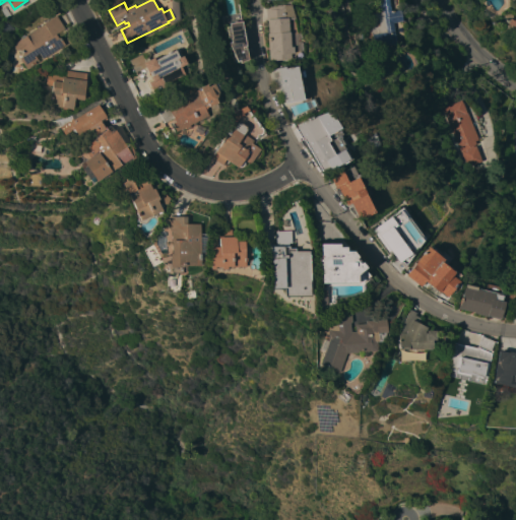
[(392,0),(394,11),(403,9),(405,21),(396,22),(398,35),(400,44),(389,46),(389,48),(380,49),(379,44),(378,44),(376,34),(376,35),(372,13),(383,11),(382,6),(380,6),(379,0),(392,0)]
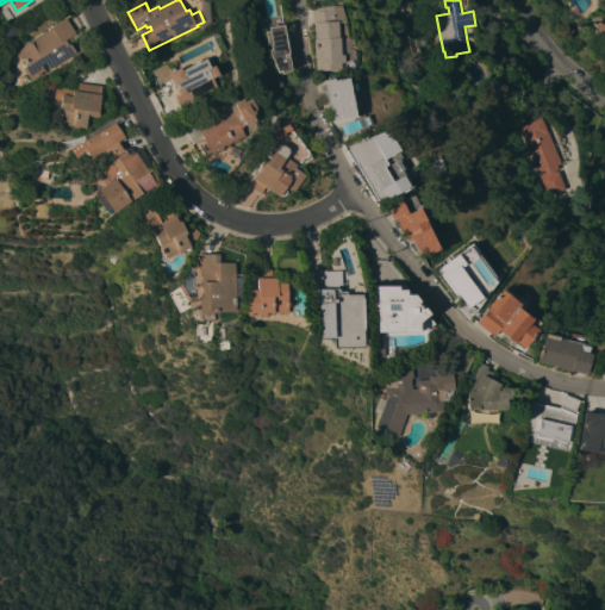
[(343,5),(349,22),(341,23),(342,37),(347,37),(348,62),(347,62),(347,69),(320,70),(317,39),(318,39),(317,24),(316,24),(316,6),(343,5)]
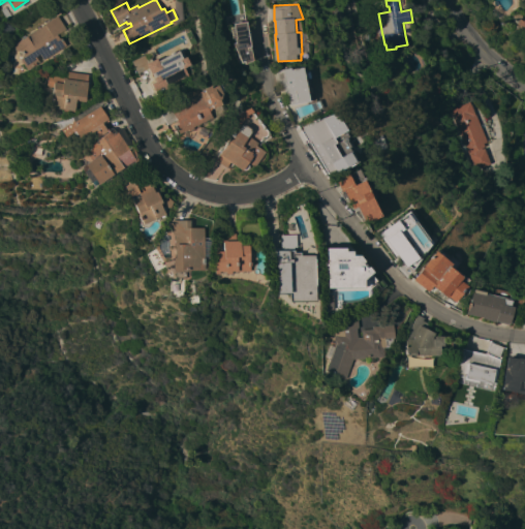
[(7,17),(3,9),(8,6),(12,13),(7,17)]
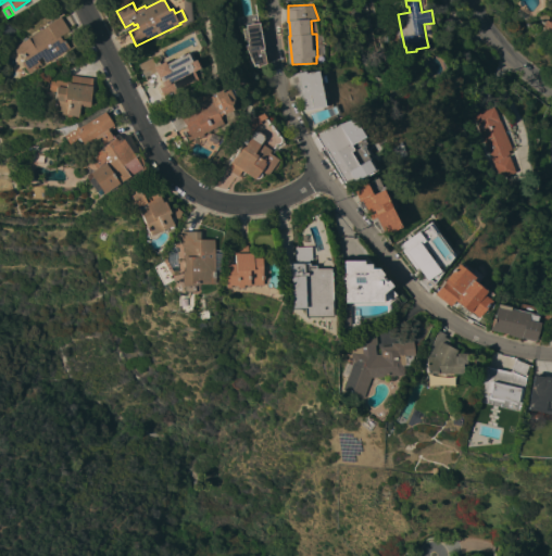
[(551,27),(546,25),(547,23),(540,20),(543,13),(550,15),(551,13),(551,27)]
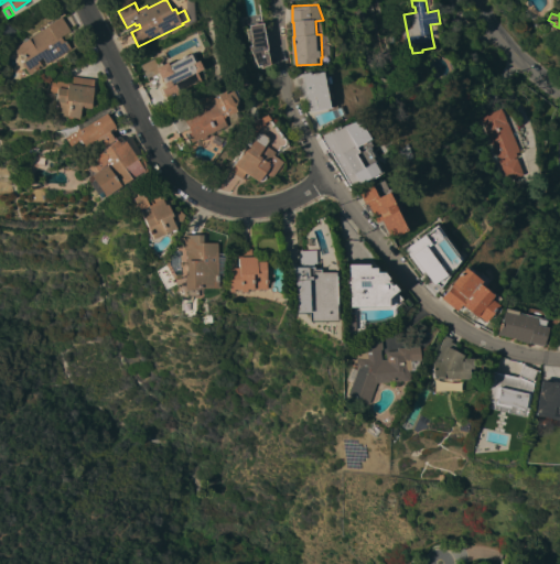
[(25,63),(29,60),(24,53),(21,55),(18,49),(51,26),(65,17),(74,30),(73,31),(75,35),(66,41),(70,42),(73,49),(50,64),(32,75),(25,63)]
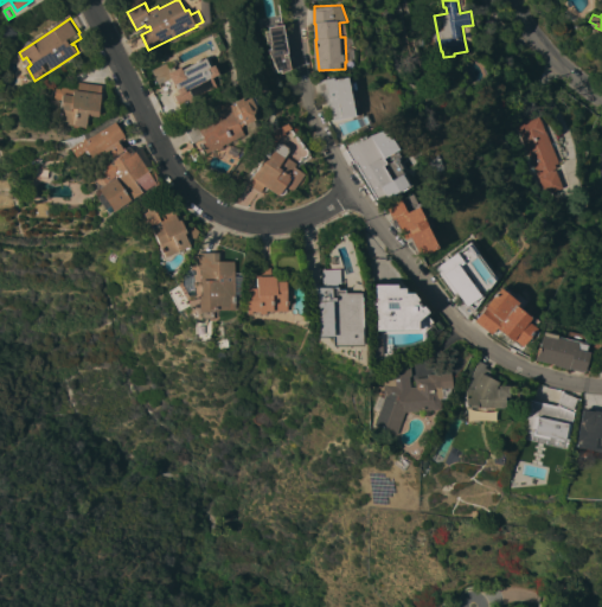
[(290,53),(289,55),(289,56),(290,56),(293,69),(283,74),(282,71),(280,72),(269,50),(273,49),(271,45),(269,45),(267,31),(270,31),(270,27),(285,25),(290,53)]
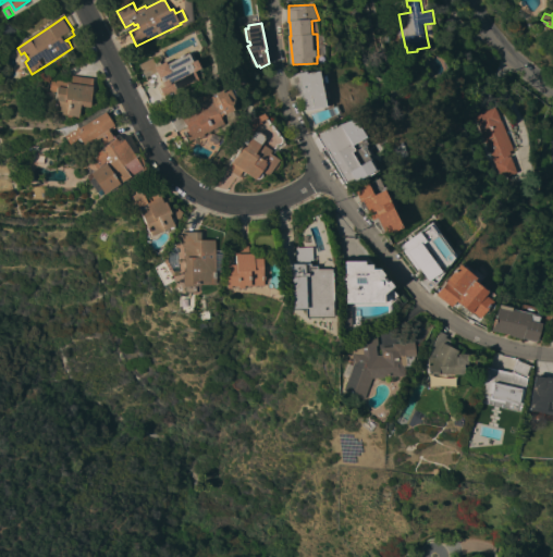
[(196,50),(191,38),(203,33),(208,45),(196,50)]
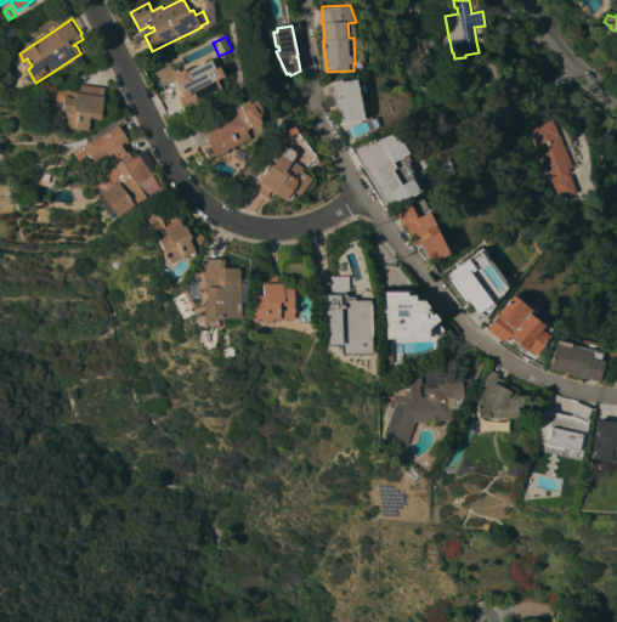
[(220,74),(216,77),(224,90),(185,108),(180,99),(185,96),(177,80),(165,86),(158,72),(173,64),(177,75),(211,57),(220,74)]
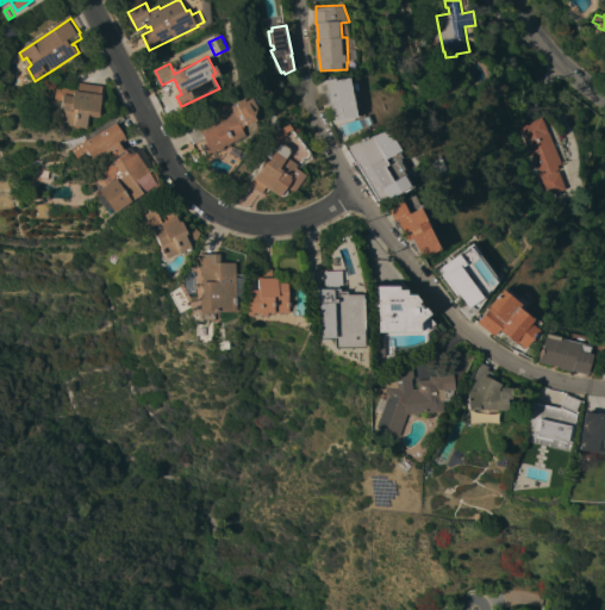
[(361,116),(336,122),(331,97),(326,98),(323,81),(336,78),(337,80),(351,78),(351,79),(354,79),(361,116)]
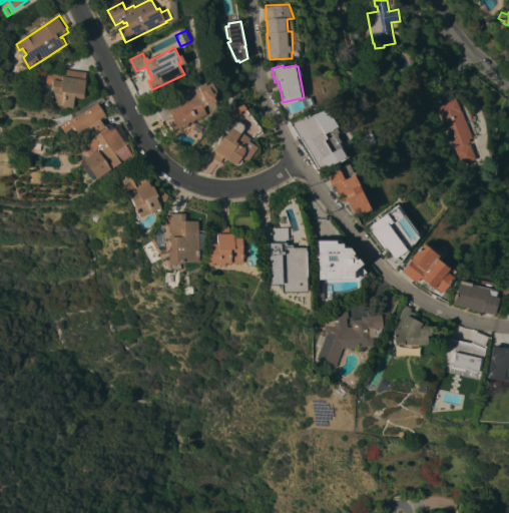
[(84,98),(77,97),(77,96),(76,96),(74,107),(51,104),(54,84),(48,84),(50,73),(51,73),(51,68),(69,71),(69,69),(88,72),(84,98)]
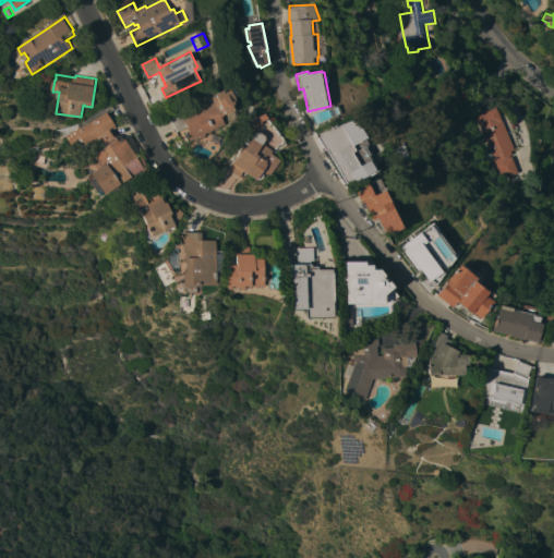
[(225,91),(226,93),(233,88),(237,95),(235,106),(236,110),(223,117),(226,124),(191,142),(187,132),(191,131),(189,126),(179,131),(172,118),(225,91)]
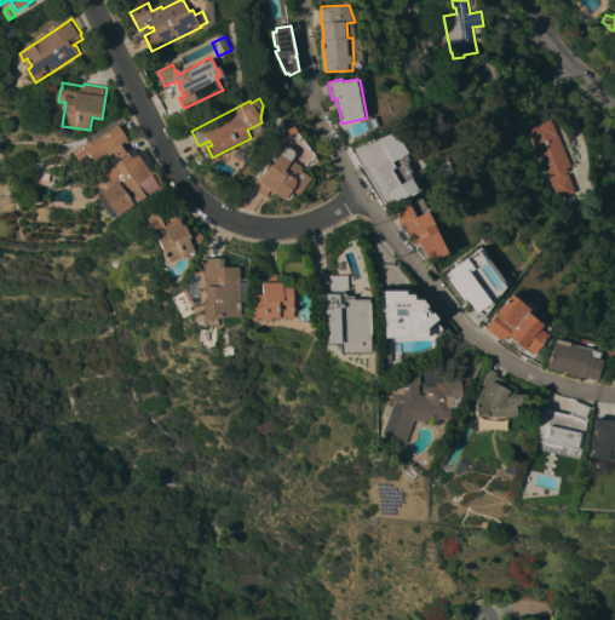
[(553,119),(559,135),(561,133),(574,166),(569,168),(572,172),(570,173),(579,193),(561,200),(532,128),(553,119)]
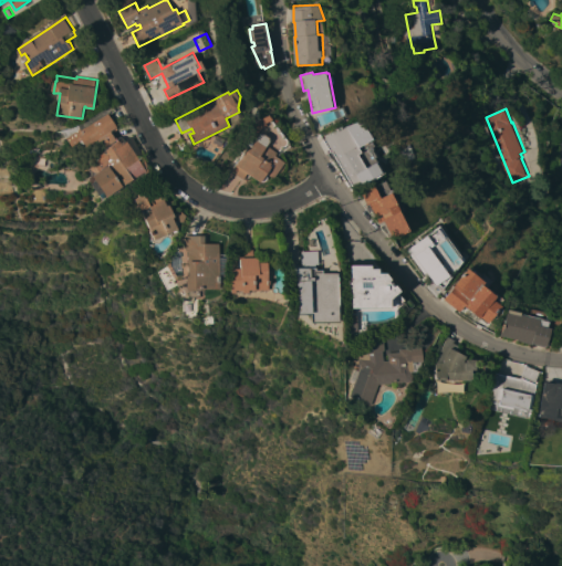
[(95,173),(94,171),(93,171),(91,169),(90,167),(90,165),(90,163),(90,161),(91,158),(92,157),(94,156),(94,155),(103,149),(102,147),(99,149),(94,143),(87,147),(83,140),(73,146),(64,132),(84,122),(108,109),(111,113),(110,114),(120,129),(115,133),(120,140),(121,140),(123,143),(128,139),(141,159),(145,157),(151,166),(148,167),(151,171),(146,174),(146,173),(107,197),(106,196),(103,198),(91,180),(92,179),(94,177),(93,176),(97,173),(95,173)]
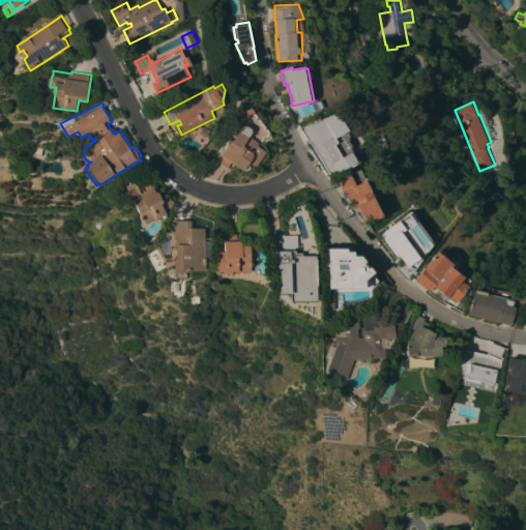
[(254,108),(256,112),(250,116),(251,117),(244,120),(238,130),(232,126),(238,116),(254,108)]
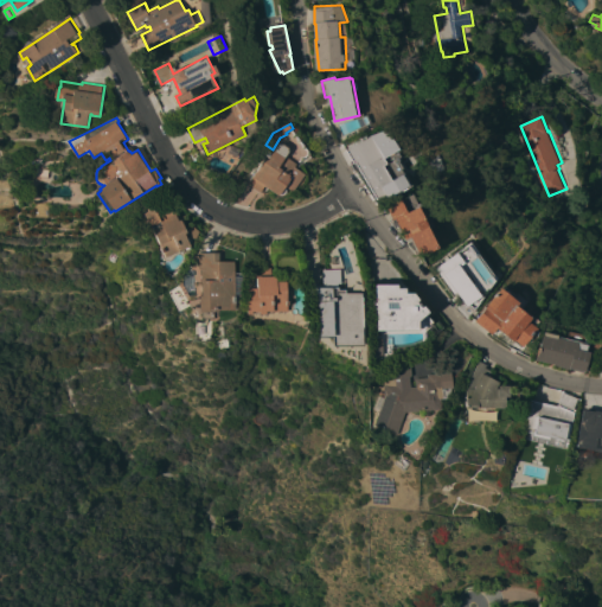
[(378,202),(356,163),(354,164),(346,151),(351,148),(348,146),(363,138),(364,140),(371,135),(388,129),(399,149),(386,157),(391,165),(395,164),(399,171),(391,176),(392,179),(404,172),(412,186),(388,200),(386,197),(379,200),(378,202)]
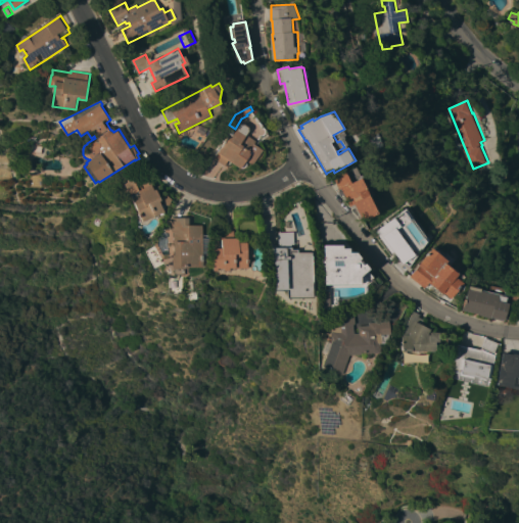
[(254,165),(248,161),(248,162),(248,164),(247,167),(245,168),(241,169),(230,160),(226,165),(216,158),(230,137),(232,138),(241,125),(244,124),(249,128),(250,131),(247,135),(257,141),(255,144),(265,150),(254,165)]
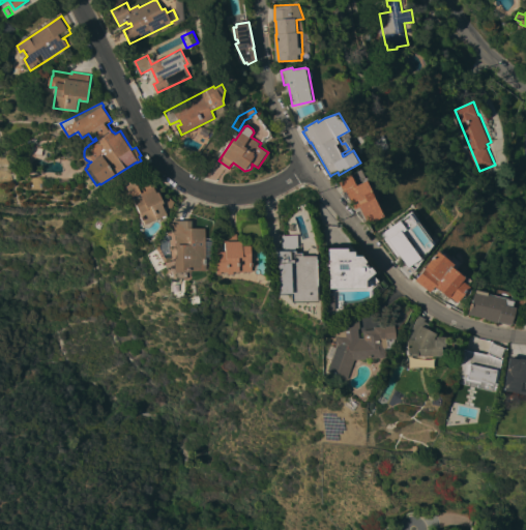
[(20,153),(22,147),(27,148),(27,145),(31,146),(32,141),(33,140),(35,139),(37,139),(39,140),(39,143),(37,143),(36,143),(35,146),(46,148),(44,157),(20,153)]
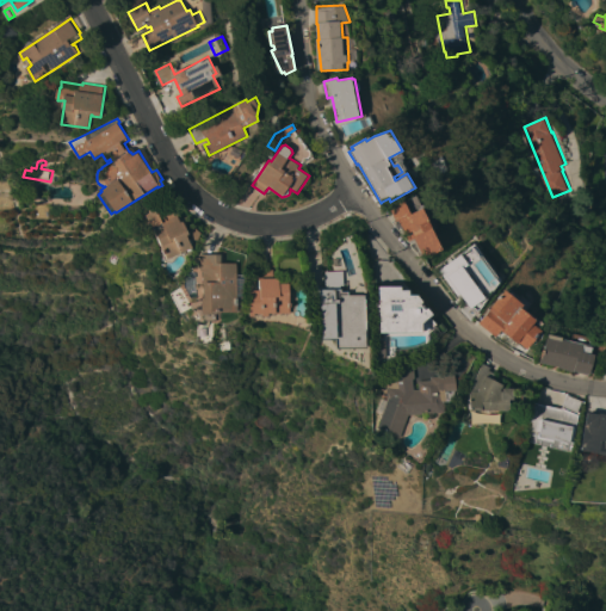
[(410,241),(400,221),(399,222),(391,208),(406,201),(412,214),(422,209),(443,250),(427,258),(416,238),(413,240),(410,241)]
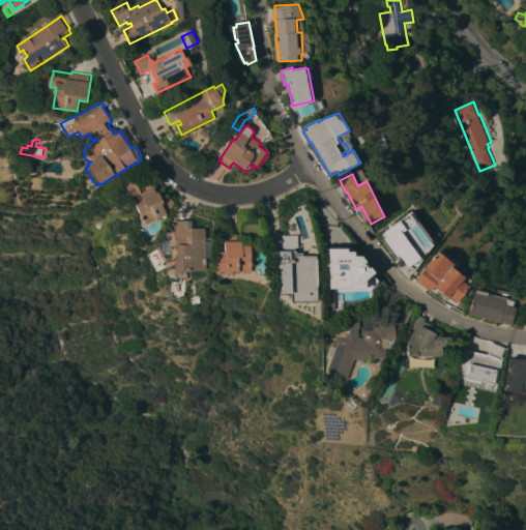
[(128,185),(136,182),(139,188),(142,186),(141,184),(152,179),(164,203),(162,204),(167,215),(145,225),(128,185)]
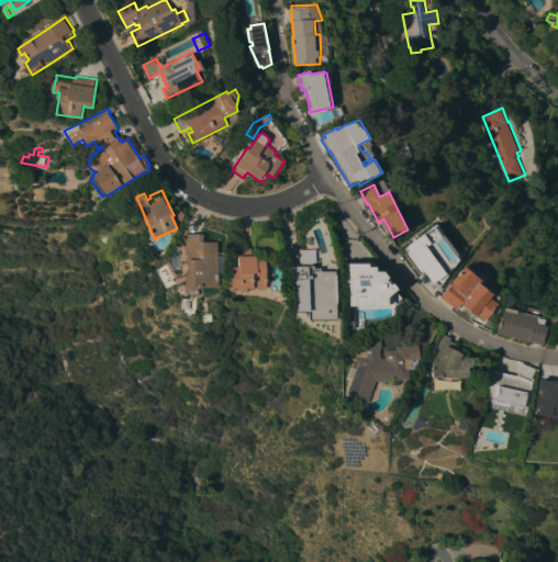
[(200,287),(200,289),(183,289),(183,274),(186,274),(186,249),(183,249),(185,234),(209,234),(209,242),(219,242),(216,287),(200,287)]
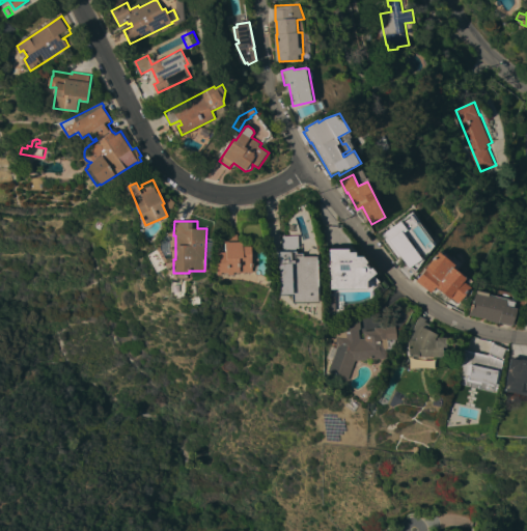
[(382,234),(400,221),(407,231),(404,234),(421,258),(422,257),(424,259),(417,271),(411,267),(410,268),(398,251),(396,253),(382,234)]
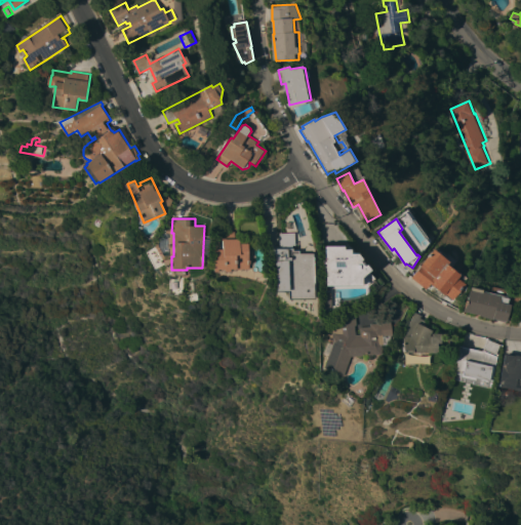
[(222,249),(222,239),(223,239),(223,232),(235,232),(235,239),(239,239),(239,238),(247,238),(247,269),(235,269),(235,271),(229,271),(229,272),(224,272),(224,271),(216,271),(216,272),(212,272),(211,254),(213,254),(213,249),(222,249)]
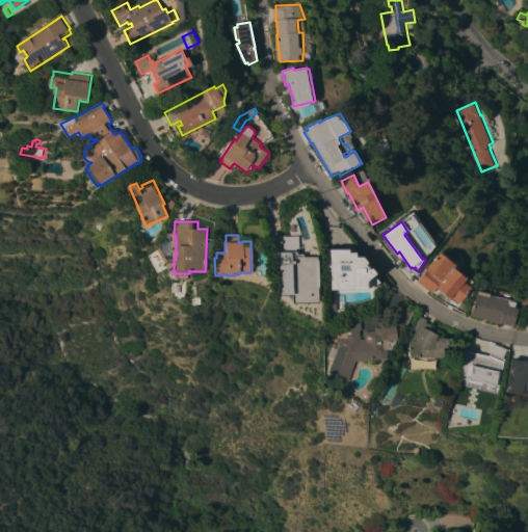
[(317,301),(290,301),(290,285),(288,285),(288,294),(279,294),(279,272),(276,265),(279,265),(278,261),(275,261),(274,249),(275,248),(284,250),(284,236),(299,236),(299,248),(296,248),(296,255),(304,255),(304,260),(317,260),(317,301)]
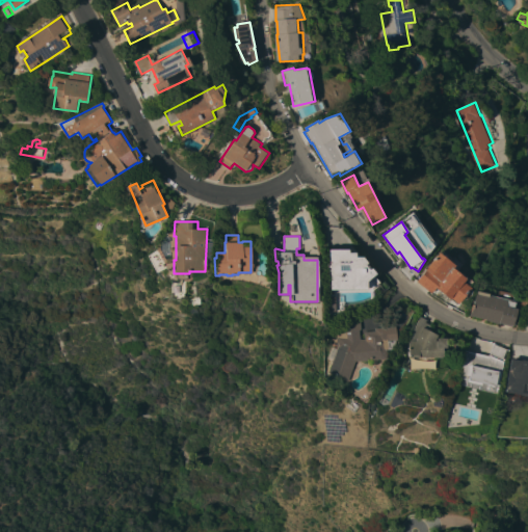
[(328,290),(328,271),(327,271),(327,265),(328,265),(328,249),(348,249),(348,253),(355,253),(355,257),(363,257),(376,273),(367,281),(367,286),(367,290),(328,290)]
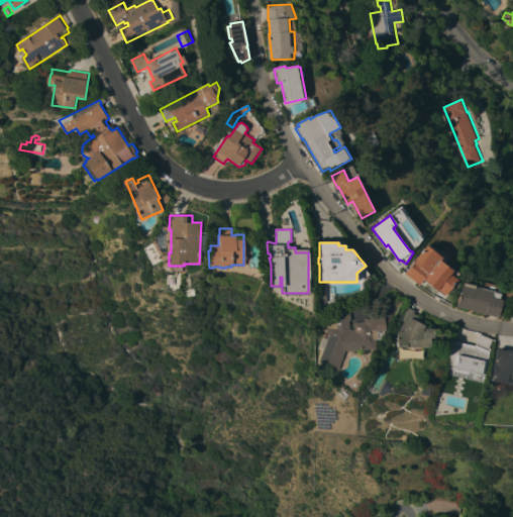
[(443,259),(441,261),(454,272),(456,269),(463,274),(458,279),(460,280),(448,296),(440,289),(438,291),(425,280),(421,285),(407,273),(416,263),(415,262),(428,245),(443,259)]
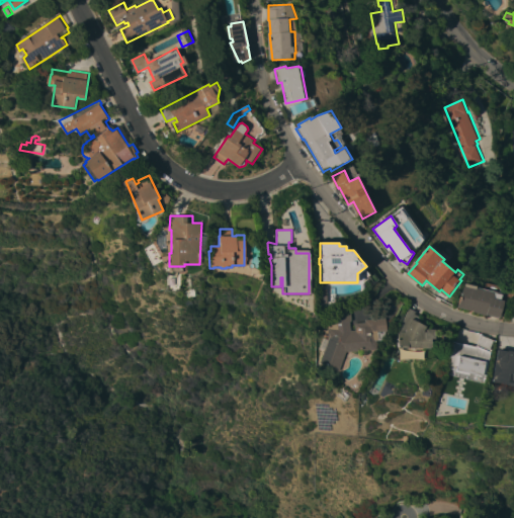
[(475,312),(475,311),(460,307),(464,286),(465,286),(466,283),(479,286),(478,287),(503,293),(502,298),(503,298),(503,300),(505,300),(504,304),(506,304),(505,307),(503,307),(501,318),(475,312)]
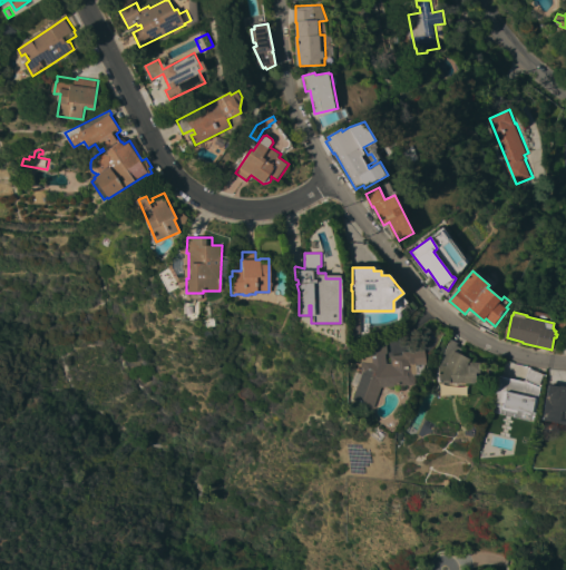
[(438,365),(452,340),(459,343),(457,346),(458,346),(455,351),(470,359),(469,362),(479,363),(478,373),(476,373),(476,383),(468,383),(468,385),(458,385),(456,386),(448,385),(449,382),(438,382),(438,365)]
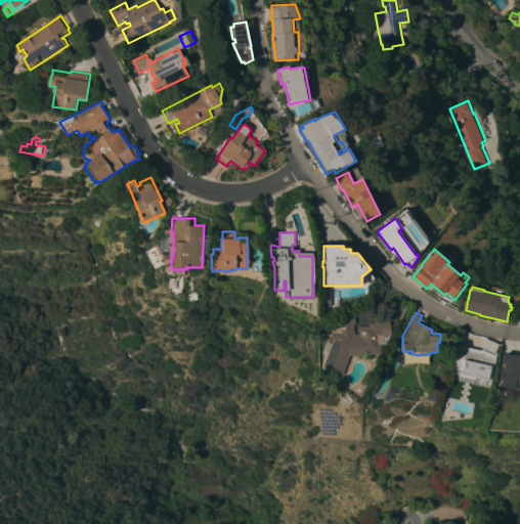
[(358,334),(358,326),(369,325),(369,323),(390,321),(391,336),(390,336),(387,344),(380,344),(381,350),(380,351),(380,353),(348,356),(341,375),(321,367),(332,343),(331,331),(338,330),(337,316),(353,316),(354,335),(358,334)]
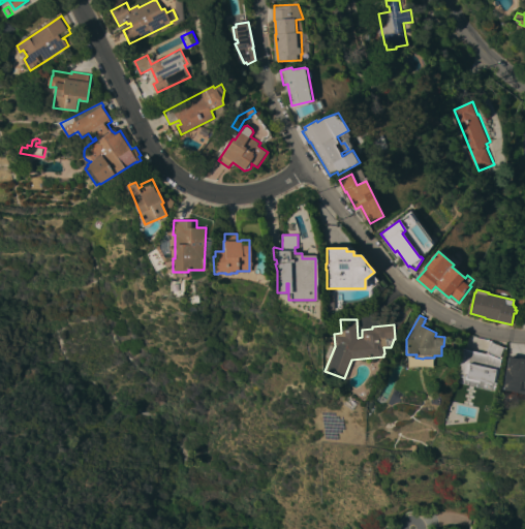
[(507,346),(503,355),(504,355),(497,385),(456,376),(462,349),(482,353),(482,351),(487,352),(492,340),(494,341),(507,346)]
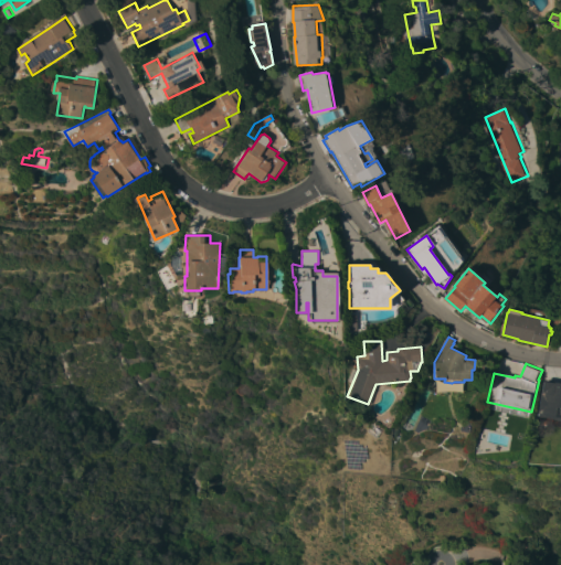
[(560,415),(537,411),(544,375),(559,379),(559,381),(560,381),(560,415)]
